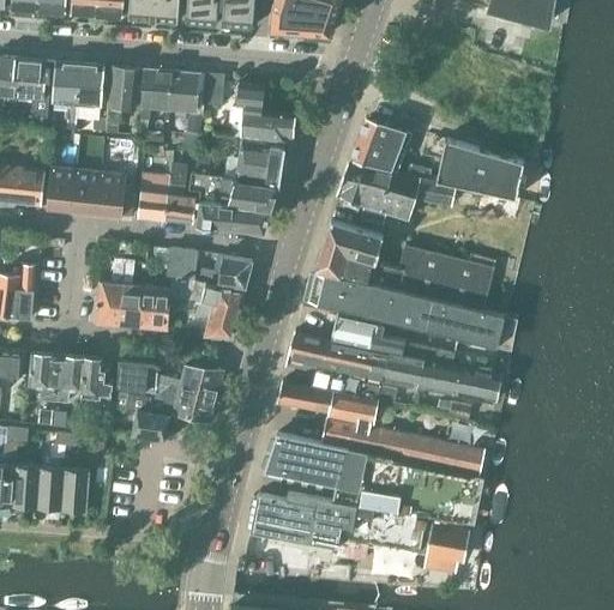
[(11,0),(11,10),(38,12),(38,0),(11,0)]
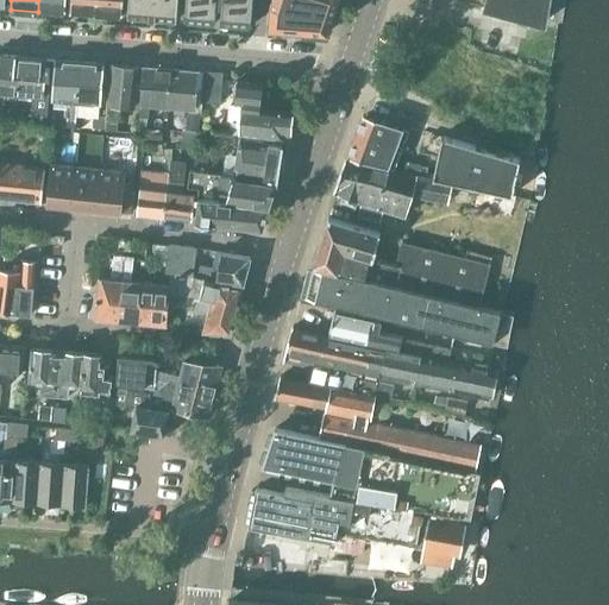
[(38,0),(38,12),(66,14),(66,0),(38,0)]
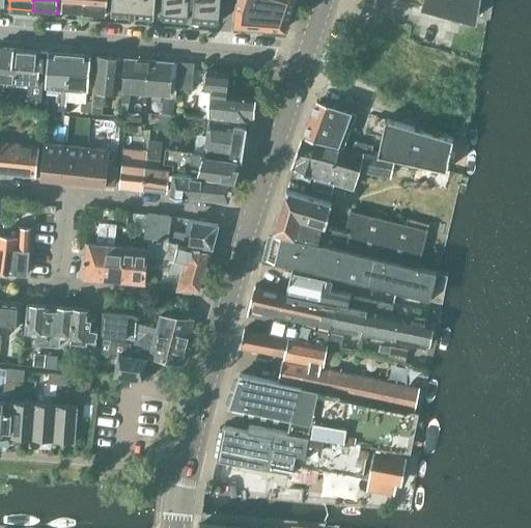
[(61,0),(60,14),(83,16),(84,0),(61,0)]
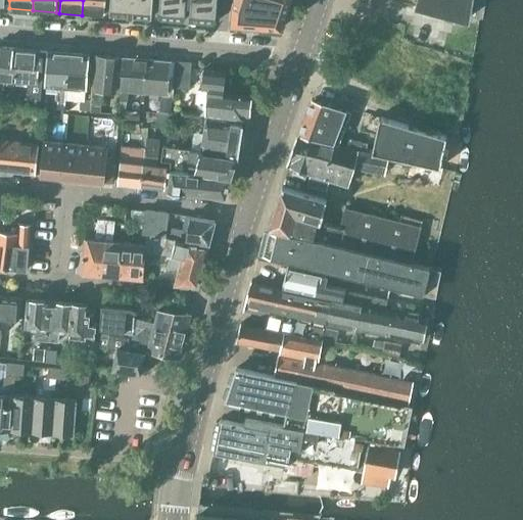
[(83,0),(82,15),(104,16),(105,0),(83,0)]
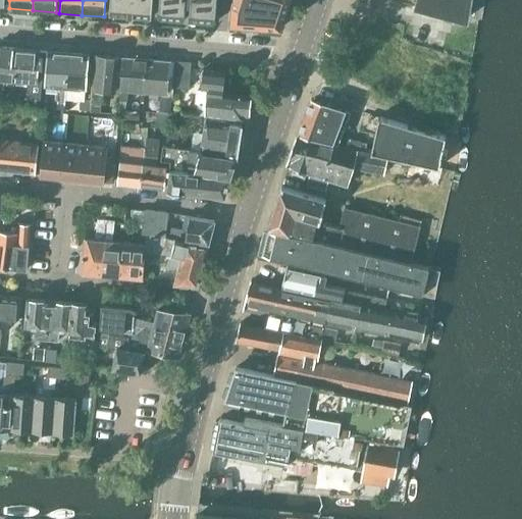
[(109,0),(109,17),(151,20),(152,0),(109,0)]
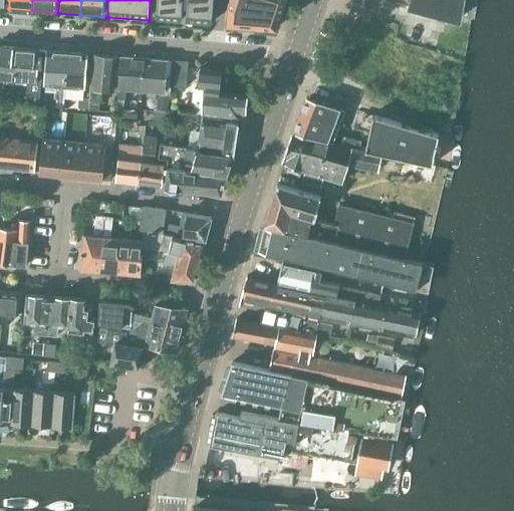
[(212,25),(214,0),(158,0),(157,21),(212,25)]
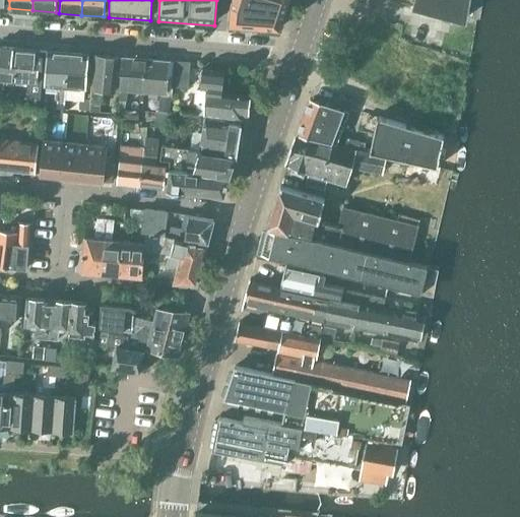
[(288,0),(231,0),(230,6),(228,26),(278,30),(288,0)]
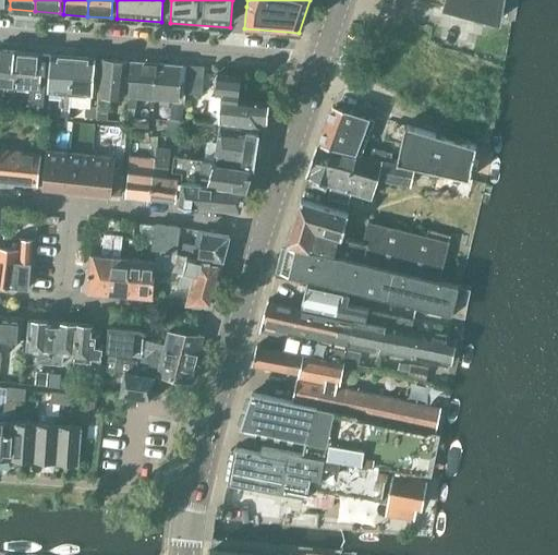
[(446,0),(445,9),(498,23),(502,0),(446,0)]
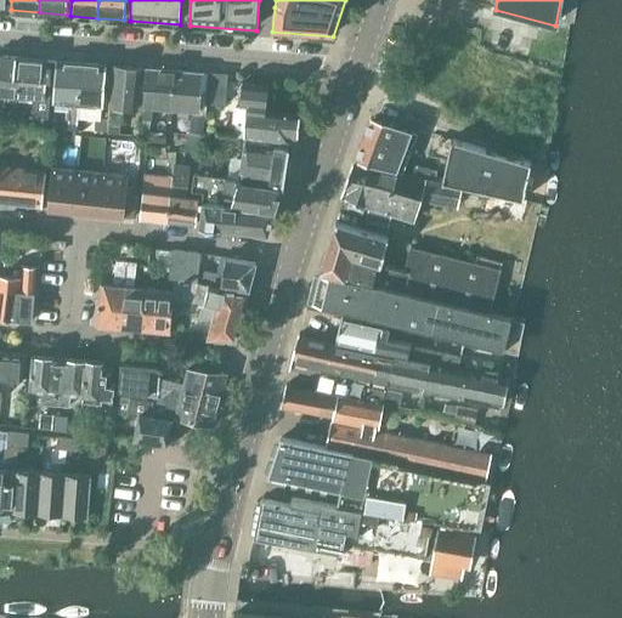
[(0,97),(0,98),(17,100),(20,61),(0,58),(0,97)]
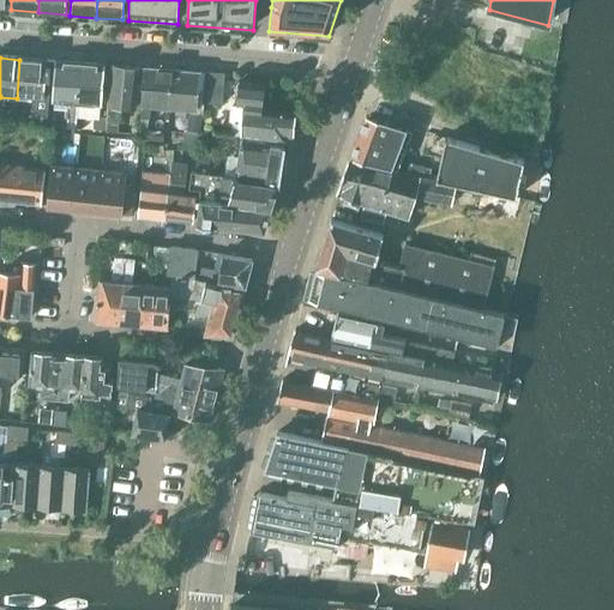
[(19,60),(17,98),(31,100),(29,125),(44,126),(47,94),(44,94),(47,62),(19,60)]
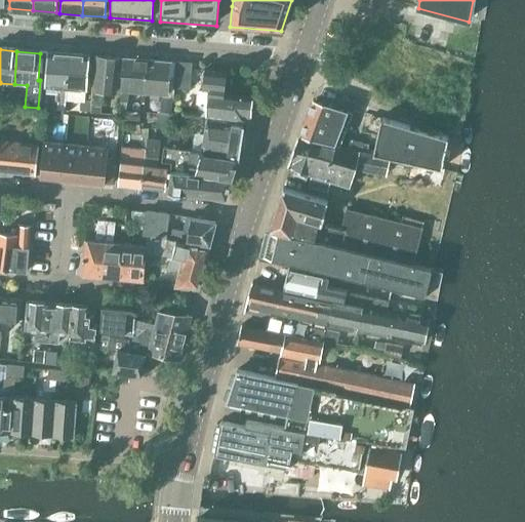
[(57,108),(65,109),(69,55),(47,54),(45,89),(59,90),(59,94),(55,95),(55,101),(58,103),(57,108)]
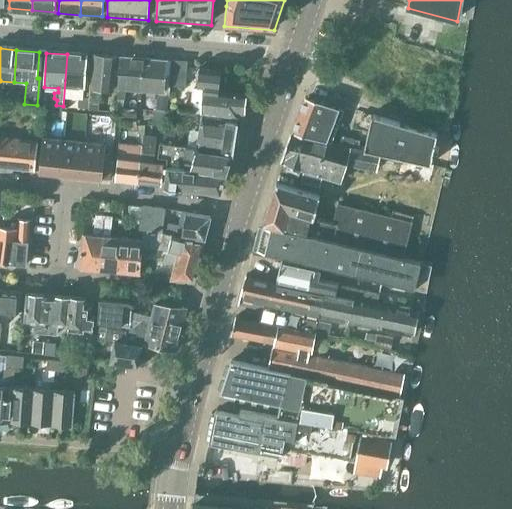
[(67,54),(63,106),(65,106),(65,108),(69,109),(69,107),(72,107),(73,101),(70,100),(71,90),(84,90),(88,56),(67,54)]
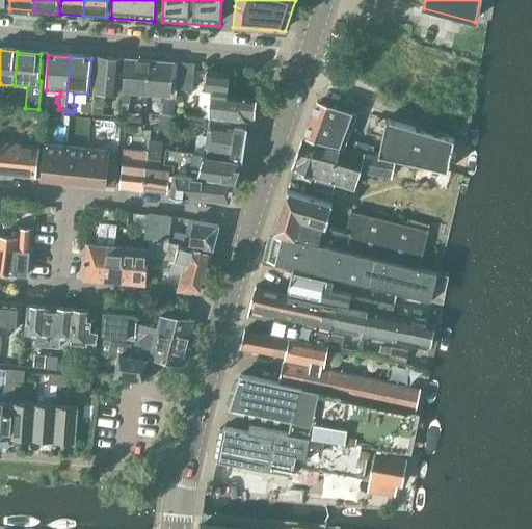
[(92,94),(103,95),(117,97),(121,61),(97,58),(92,94)]
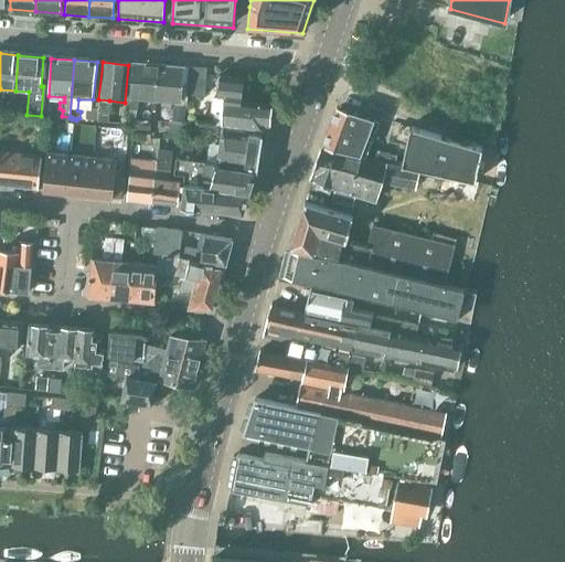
[(132,64),(128,123),(128,127),(135,128),(135,123),(137,124),(138,112),(139,99),(156,102),(158,66),(132,64)]
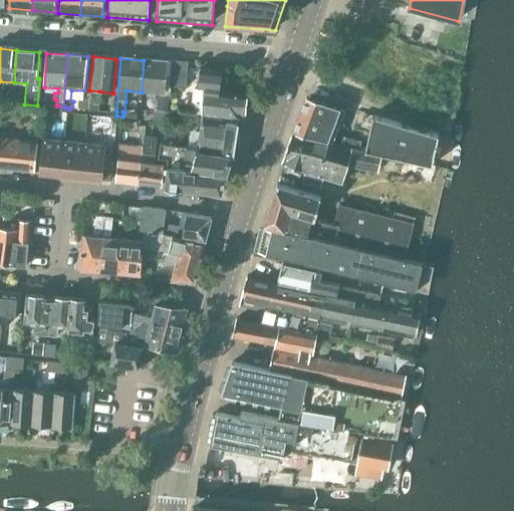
[(168,62),(144,60),(142,92),(165,94),(168,62)]
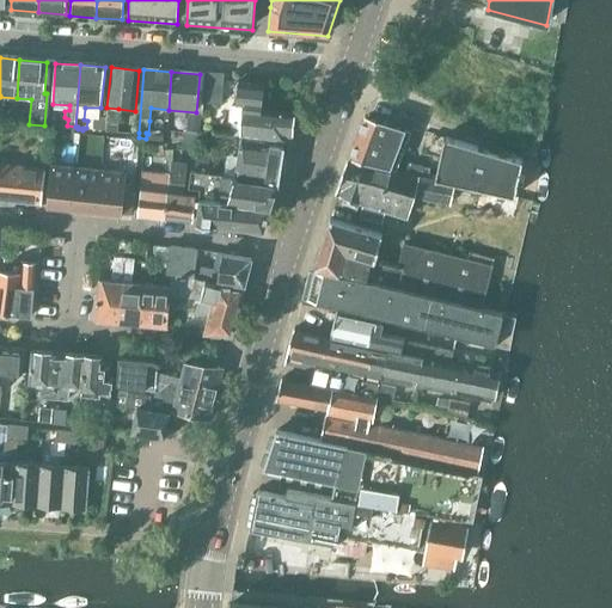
[(202,105),(220,106),(222,77),(206,75),(202,105)]
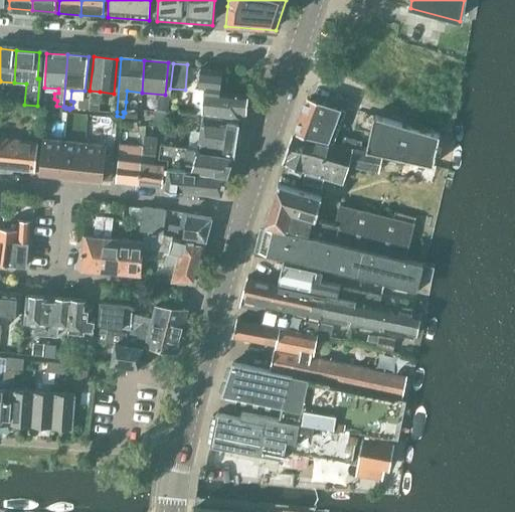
[(191,116),(239,121),(240,116),(245,117),(247,96),(220,93),(222,72),(200,70),(198,91),(205,92),(203,108),(196,108),(195,113),(191,113),(191,116)]
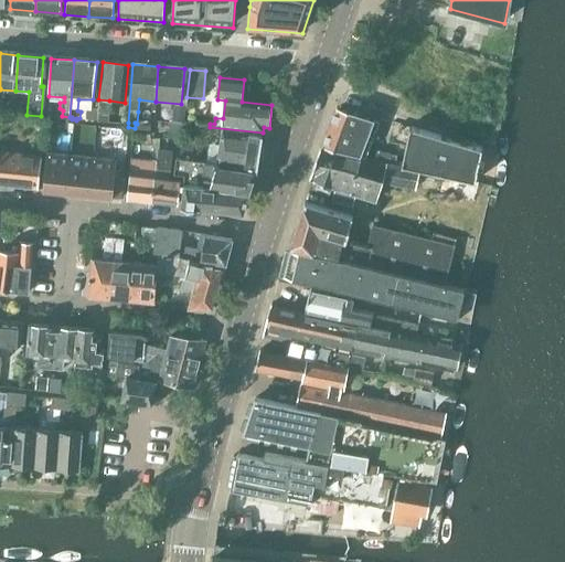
[(86,115),(85,122),(97,122),(98,110),(91,110),(86,115)]
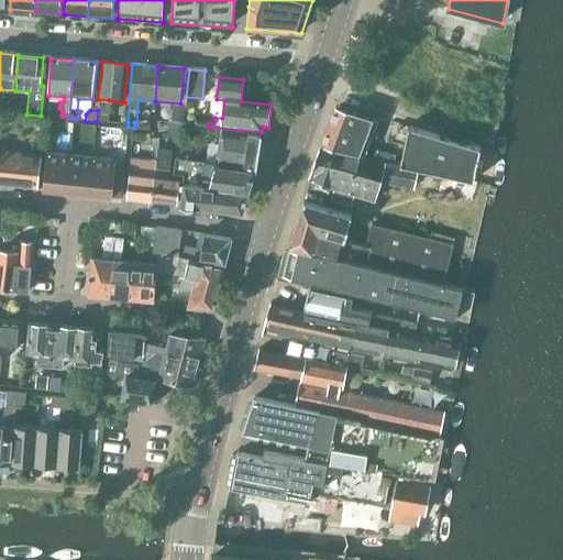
[(377,123),(334,110),(320,149),(363,160),(377,123)]
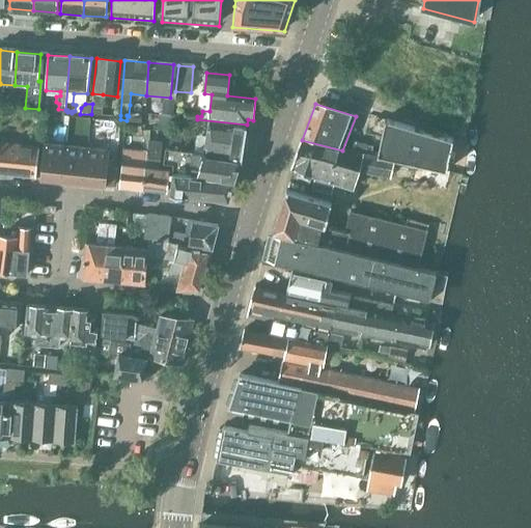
[(127,115),(127,120),(126,123),(140,126),(141,117),(129,116),(127,115)]
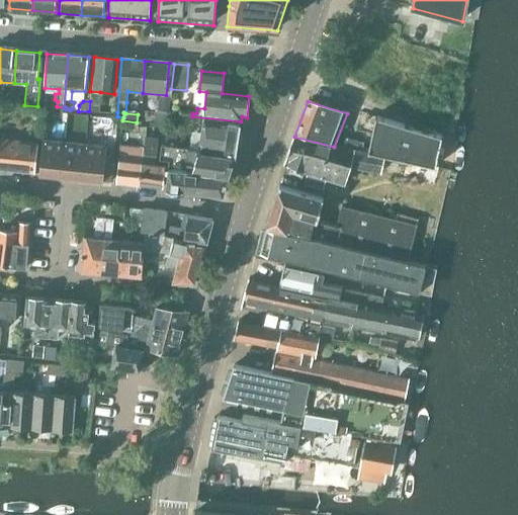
[(155,114),(154,122),(165,124),(166,115),(155,114)]
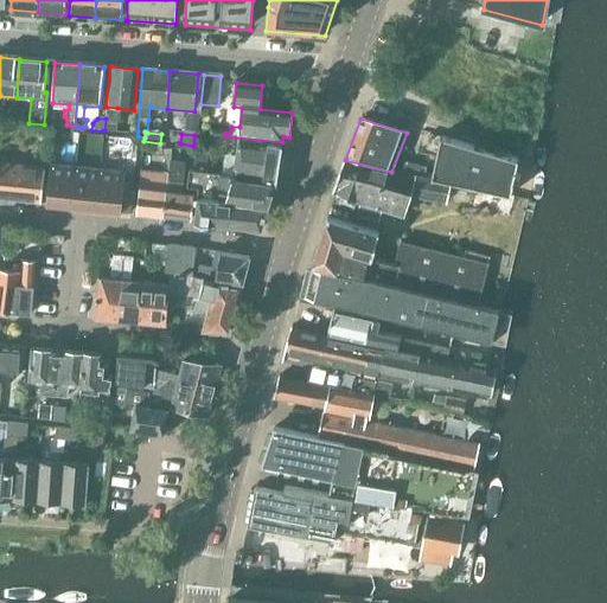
[(518,161),(440,139),(432,180),(510,198),(518,161)]
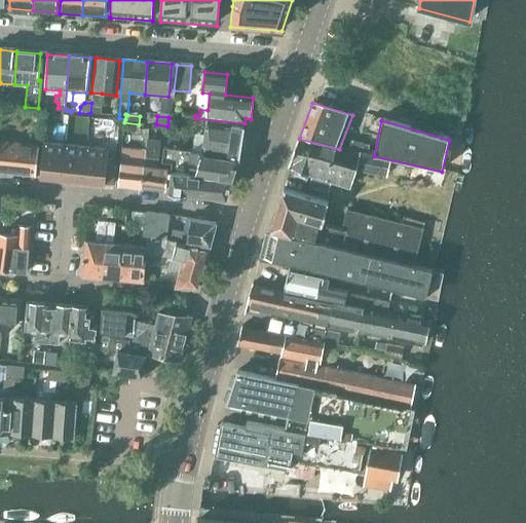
[(208,123),(202,155),(239,161),(245,129),(208,123)]
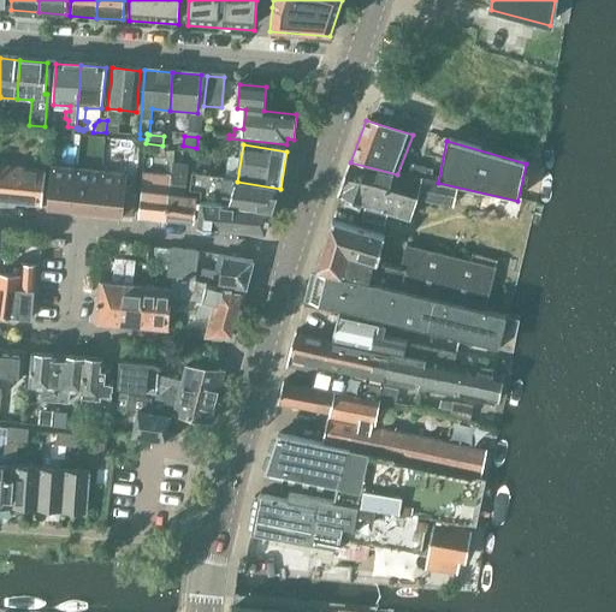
[(171,178),(166,223),(194,226),(196,197),(185,196),(190,152),(182,150),(181,167),(173,166),(172,178),(171,178)]
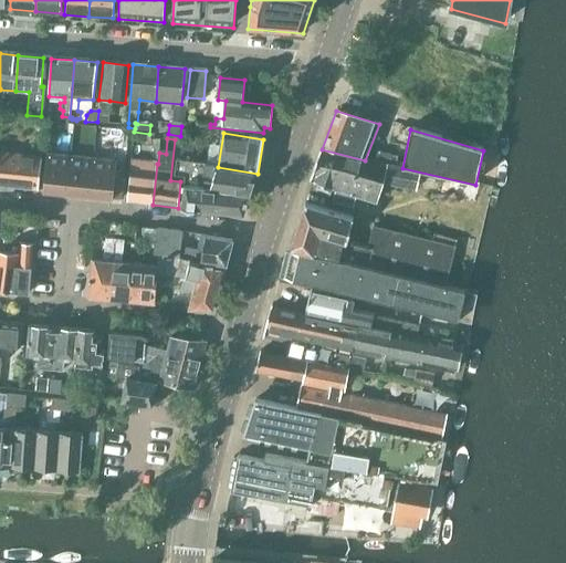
[(182,144),(180,162),(191,164),(194,145),(182,144)]
